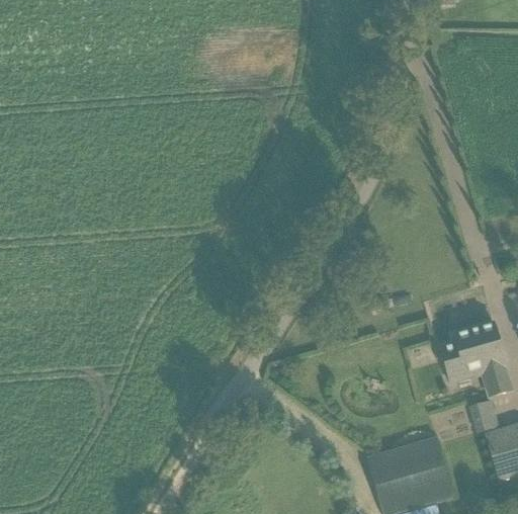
[(367,298),(371,311),(382,307),(379,295),(367,298)]
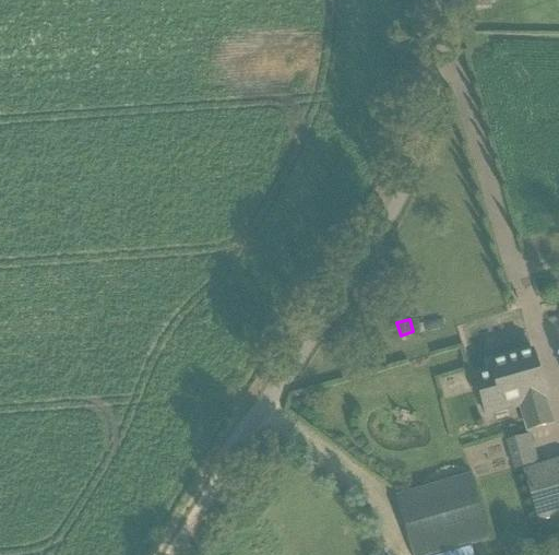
[(474,374),(484,408),(519,398),(527,427),(551,420),(545,397),(546,397),(532,347),(488,359),(491,368),(474,374)]
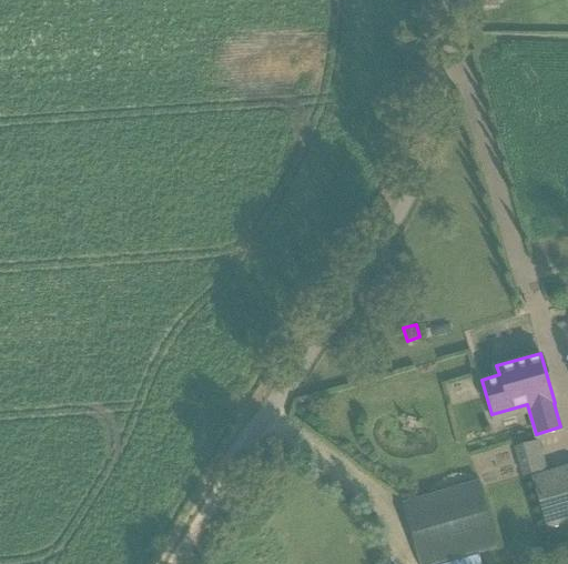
[(567,463),(530,475),(546,526),(567,519),(567,463)]
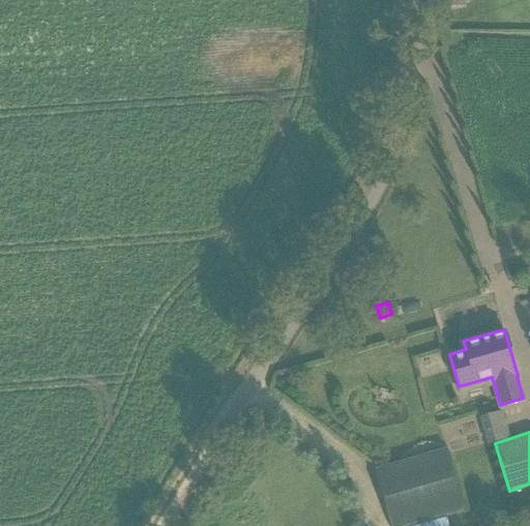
[(375,468),(391,525),(402,525),(463,508),(445,447),(375,468)]
